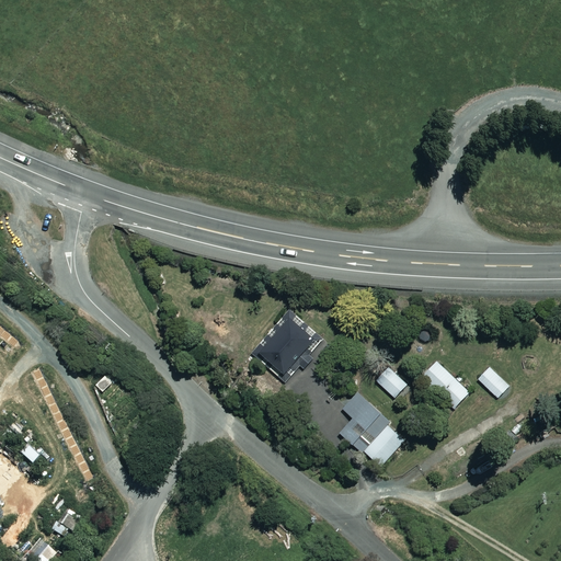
[(315,342),(289,320),(260,355),(284,377),(315,342)]
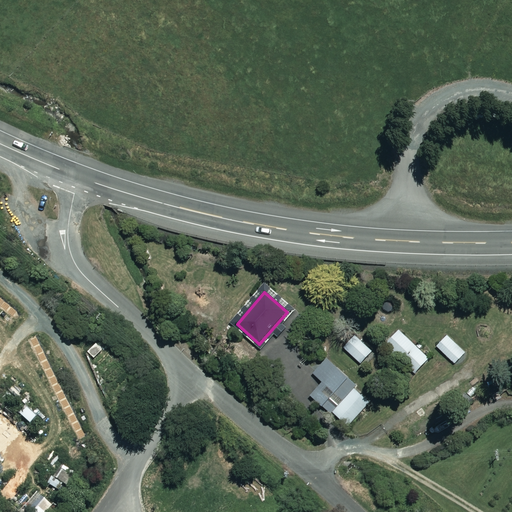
[(428,361),(401,329),(386,342),(413,374),(428,361)]
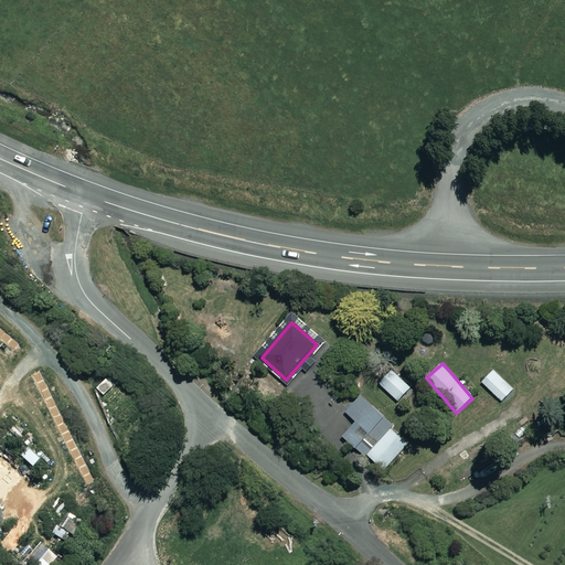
[(513,390),(493,371),(482,383),(502,402),(513,390)]
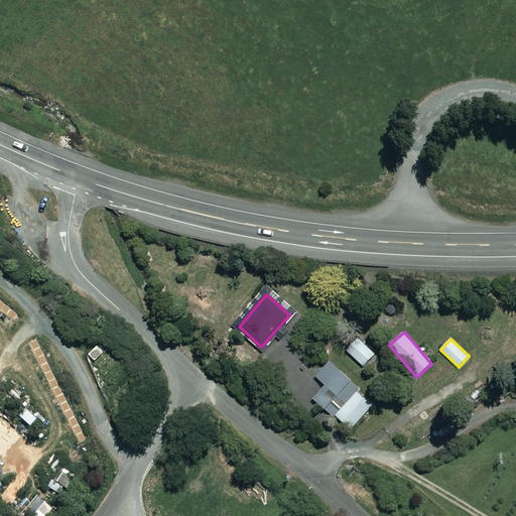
[(381,360),(364,344),(353,357),(369,372),(381,360)]
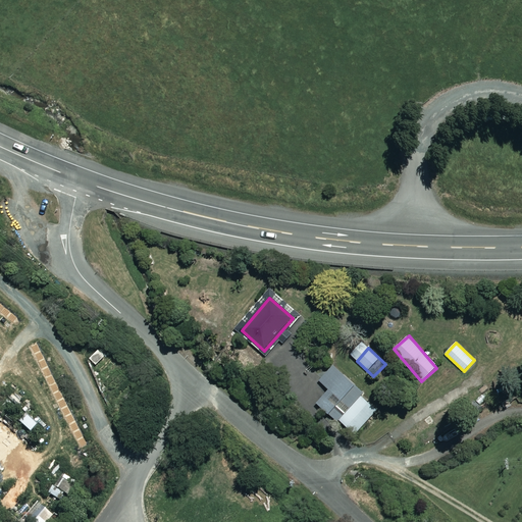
[(105,357),(98,350),(90,359),(96,365),(105,357)]
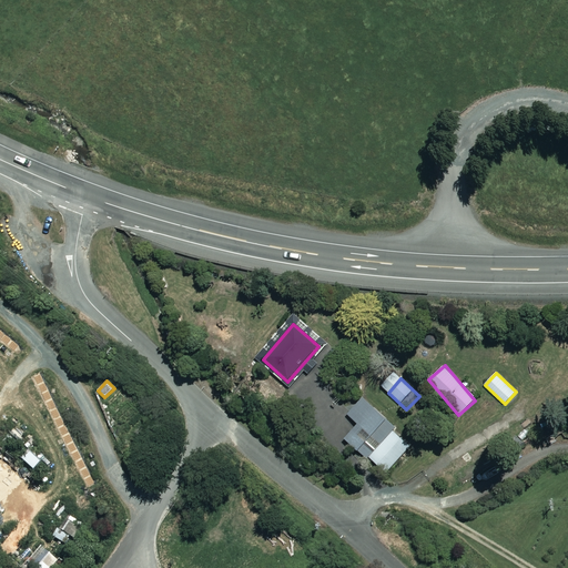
[(406,437),(365,401),(351,416),(358,424),(345,439),(377,468),(406,437)]
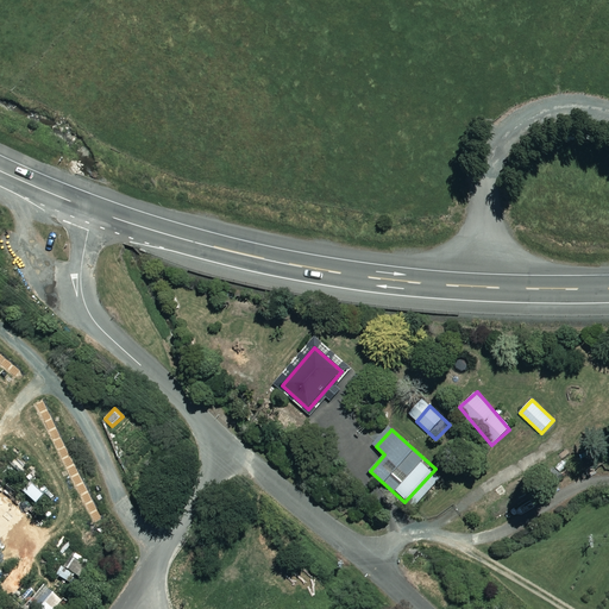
[(42,497),(29,485),(22,494),(35,504),(42,497)]
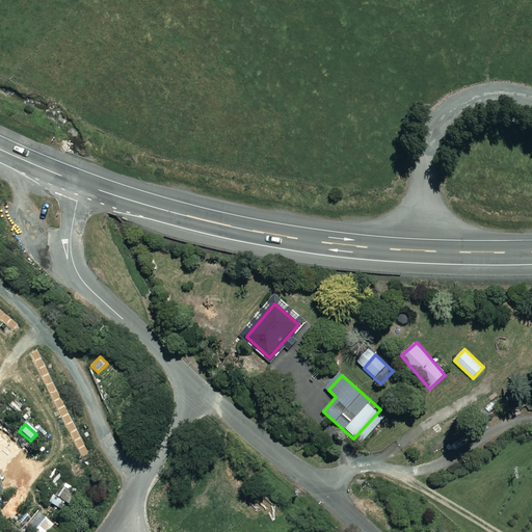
[(72,494),(60,485),(49,504),(60,511),(72,494)]
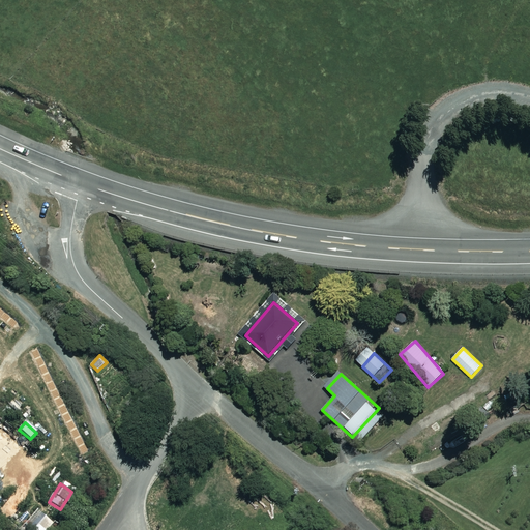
[(49,529),(54,524),(38,510),(25,527),(28,529),(49,529)]
